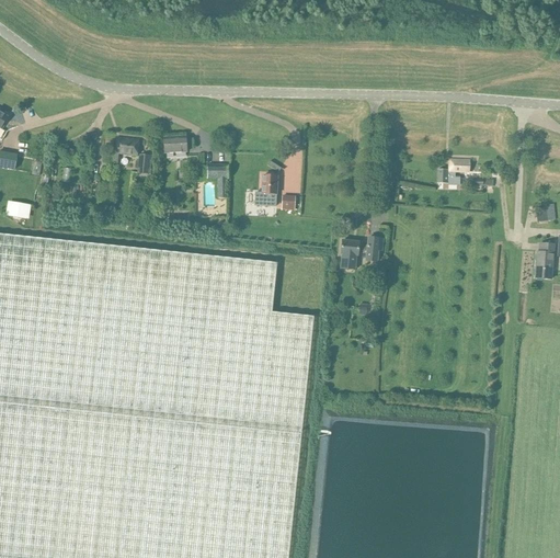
[(186,134),(166,136),(167,149),(187,148),(186,134)]
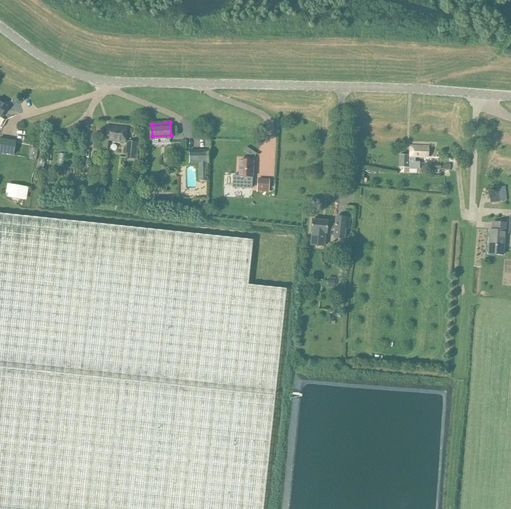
[(127,125),(108,123),(106,137),(125,139),(127,125)]
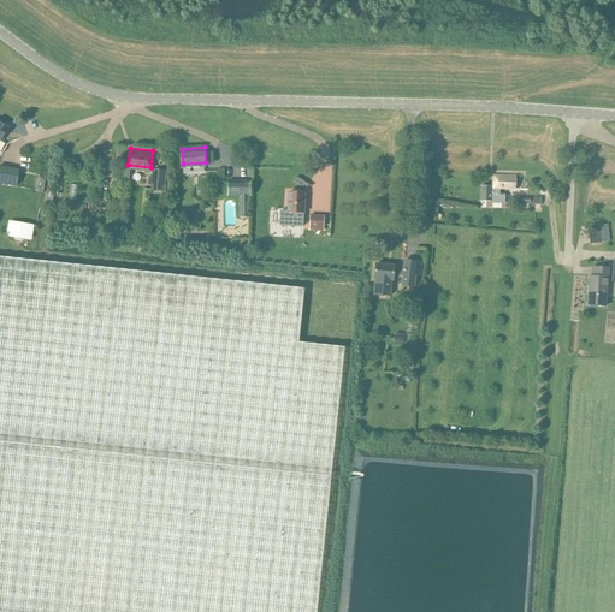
[(0,179),(22,184),(25,167),(0,162),(0,179)]
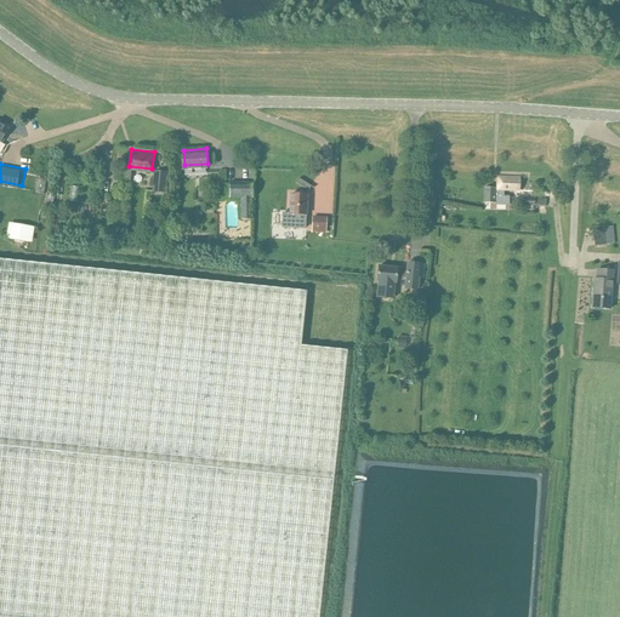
[(155,167),(153,188),(164,189),(166,169),(155,167)]
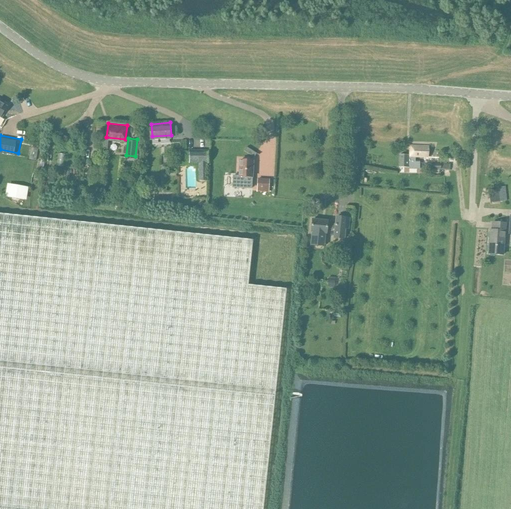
[(411,162),(416,162),(416,154),(428,155),(429,144),(411,143),(410,154),(411,154),(411,162)]
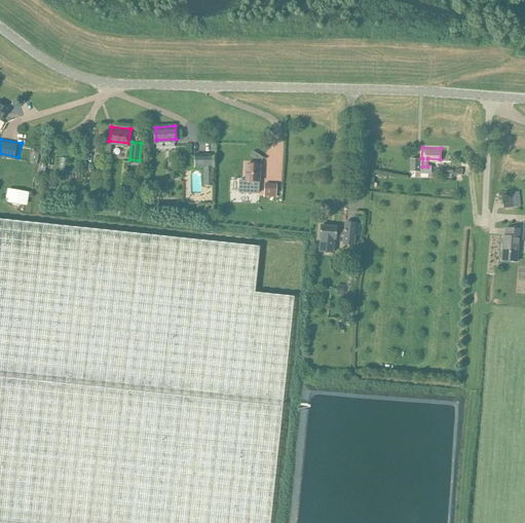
[(204,165),(204,183),(214,183),(214,165),(215,165),(215,152),(195,152),(195,165),(204,165)]
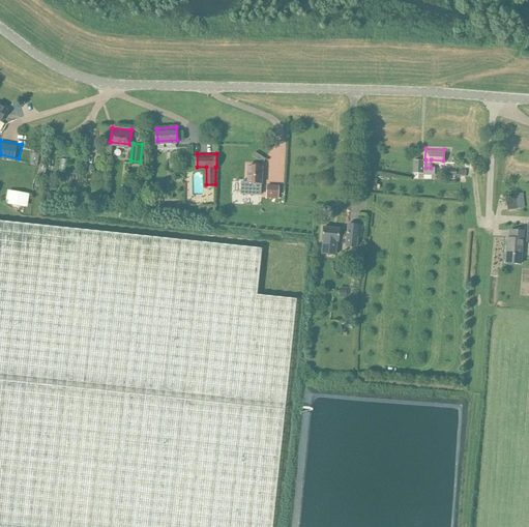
[(254,192),(262,193),(262,191),(262,182),(263,164),(250,163),(248,180),(254,181),(254,192)]
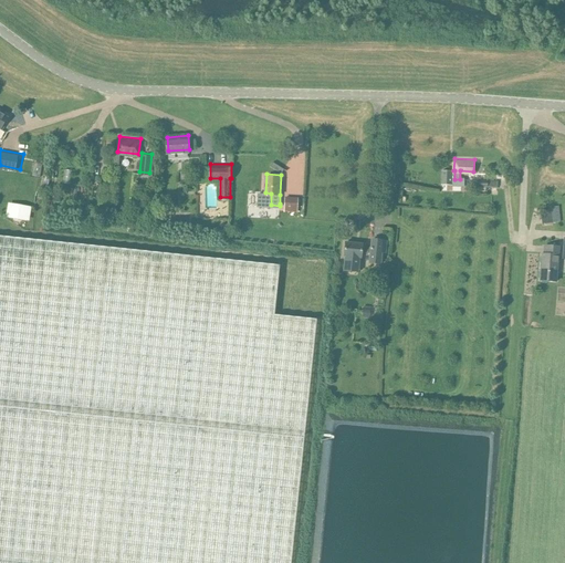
[(454,188),(450,200),(464,205),(469,193),(454,188)]
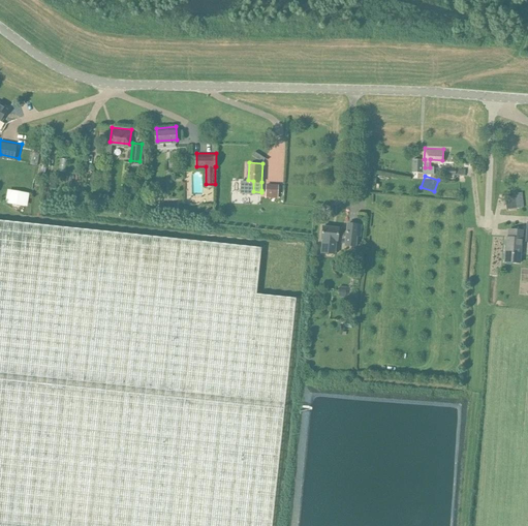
[(261,182),(261,190),(267,190),(266,197),(269,197),(268,210),(277,210),(278,198),(281,198),(282,180),(267,179),(267,182),(261,182)]
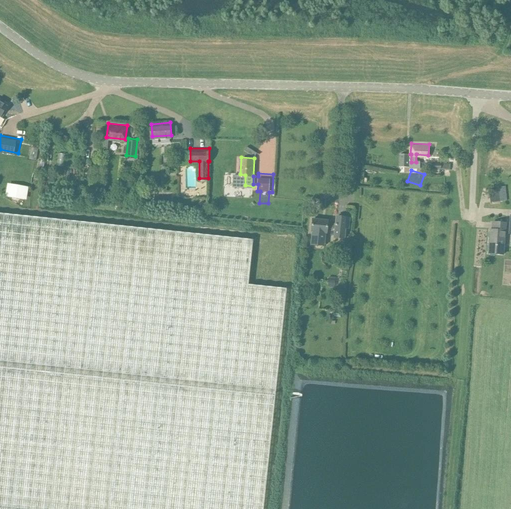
[(9,193),(25,197),(29,184),(12,180),(9,193)]
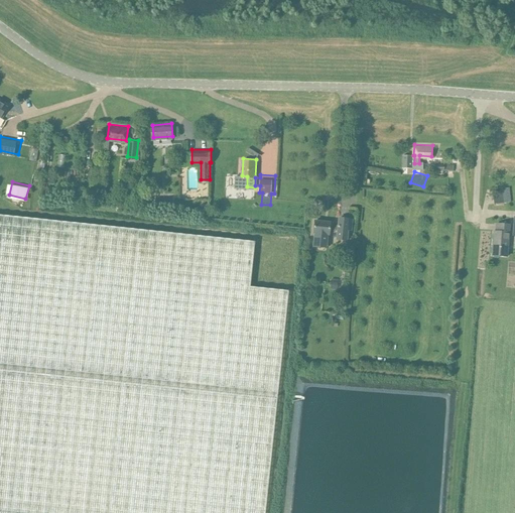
[(504,201),(503,187),(494,188),(495,201),(504,201)]
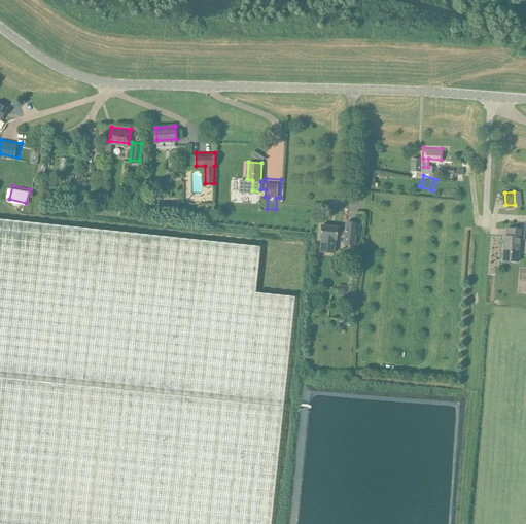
[(0,523),(271,523),(295,295),(256,291),(261,246),(0,217),(0,523)]
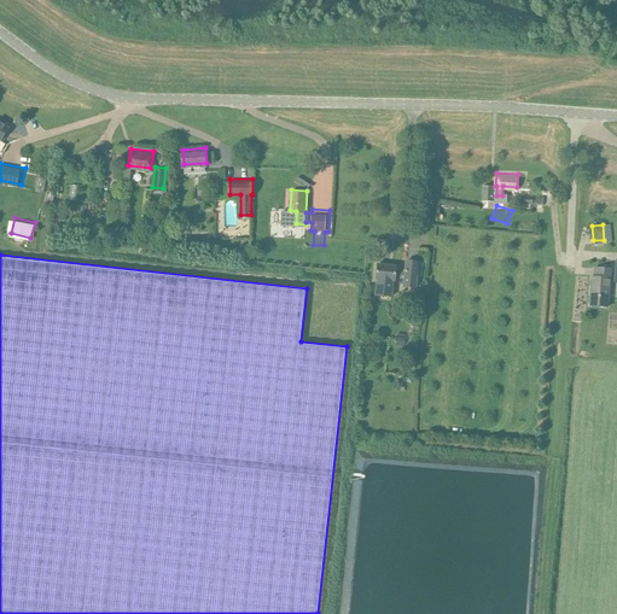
[(376,293),(393,294),(395,279),(396,274),(405,274),(403,285),(417,287),(419,273),(423,274),(424,259),(406,257),(405,267),(397,265),(397,263),(378,262),(376,276),(377,276),(376,293)]
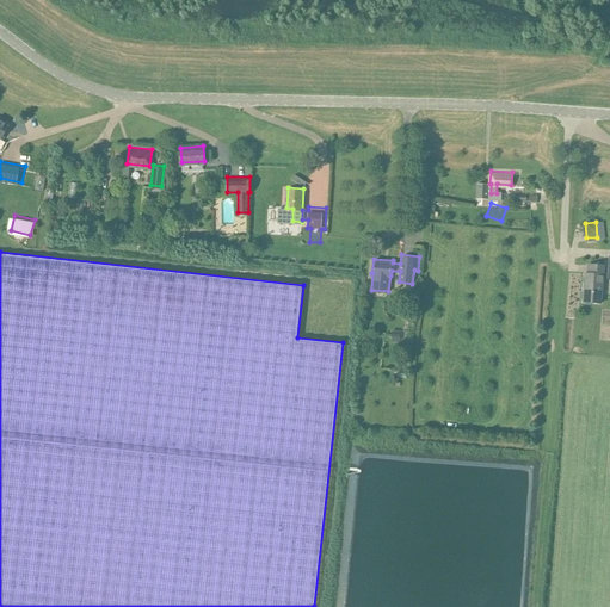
[(583,299),(602,302),(604,264),(589,262),(587,271),(585,271),(583,299)]
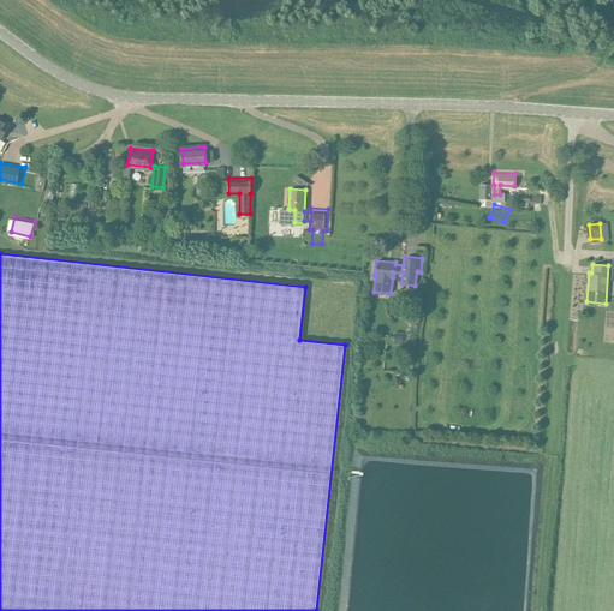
[(395,331),(394,342),(403,343),(404,333),(395,331)]
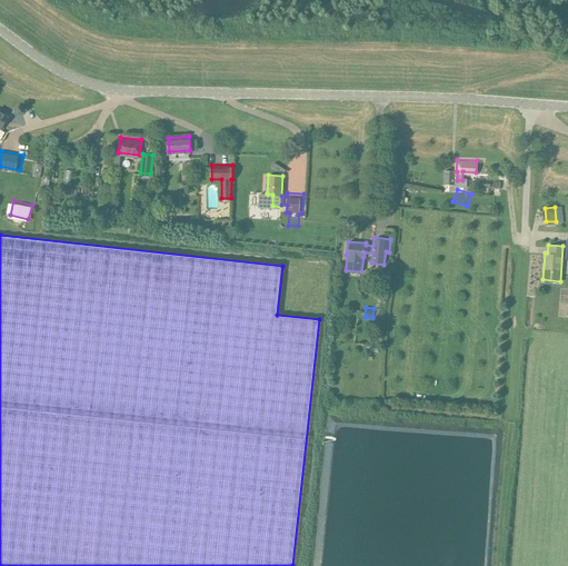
[(536,338),(535,348),(554,348),(555,338),(536,338)]
